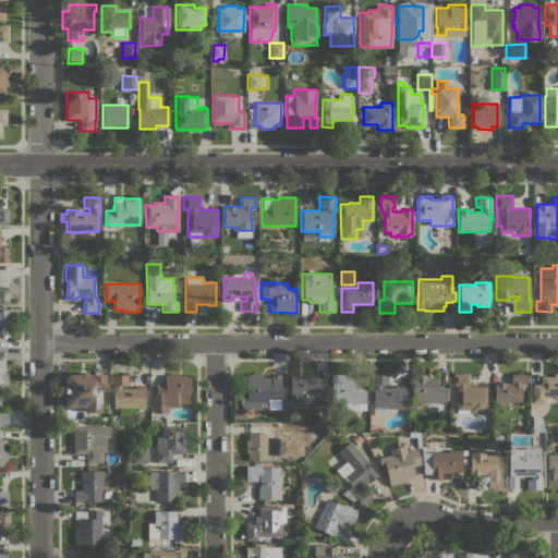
[(0,288),(8,288),(9,304),(0,304),(0,288)]
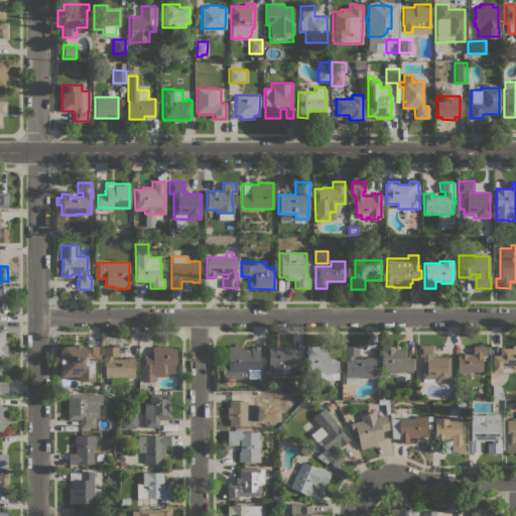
[(81,344),(81,346),(97,345),(98,360),(93,360),(94,380),(78,380),(77,376),(60,376),(59,353),(59,351),(61,348),(61,347),(63,346),(66,346),(73,345),(81,344)]
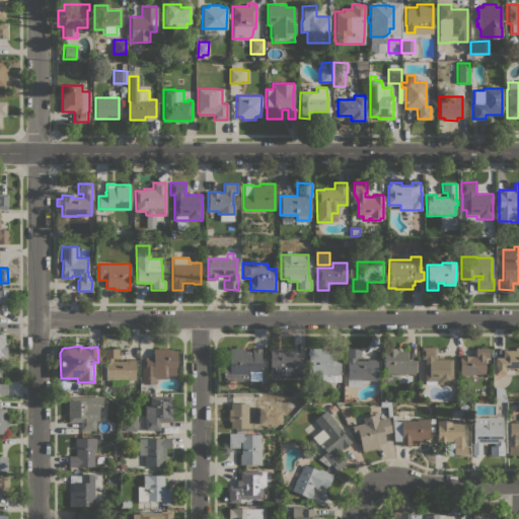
[(271,367),(270,367),(270,350),(271,350),(271,347),(282,347),(282,350),(295,350),(295,357),(303,356),(303,376),(271,377),(271,367)]
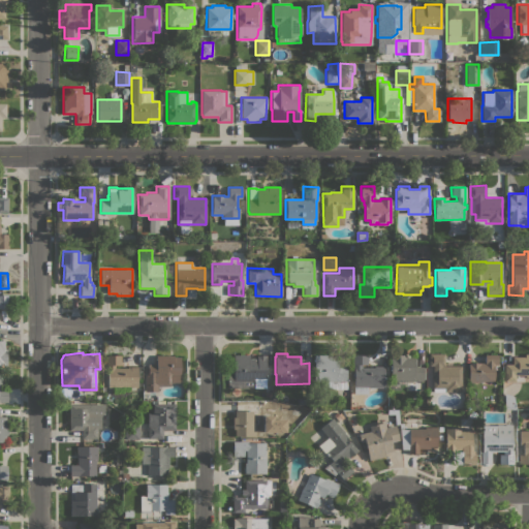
[(352,369),(352,353),(367,353),(367,367),(374,367),(374,366),(384,366),(384,387),(369,387),(369,389),(368,389),(368,393),(355,393),(352,393),(352,390),(352,386),(354,386),(354,369),(352,369)]
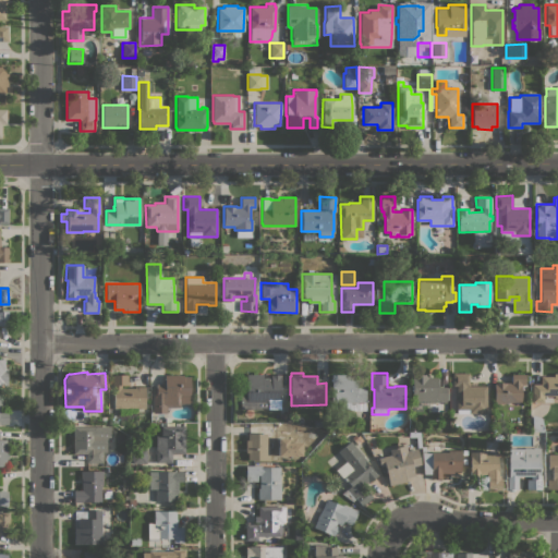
[(486,413),(457,413),(457,386),(452,386),(452,373),(469,373),(469,386),(486,386),(486,413)]
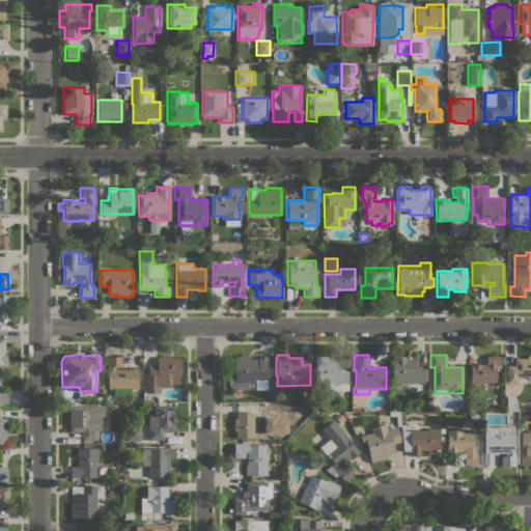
[(526,358),(527,355),(530,355),(530,379),(525,379),(525,375),(518,375),(516,383),(506,383),(506,365),(513,365),(513,358),(526,358)]
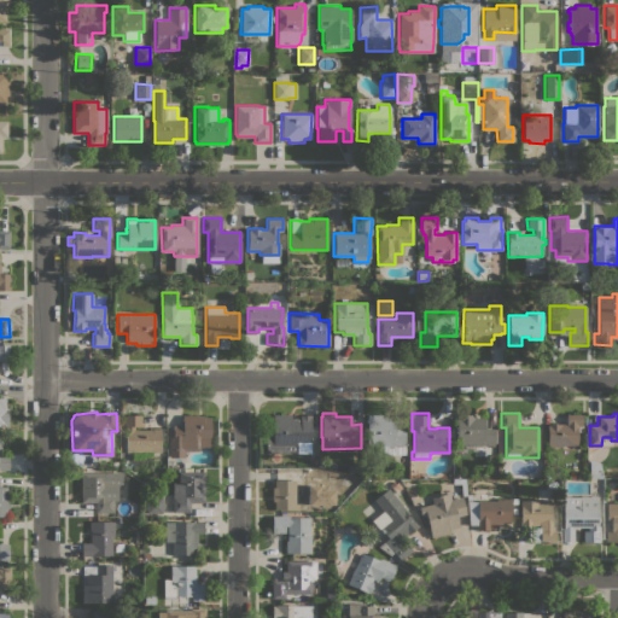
[(266,453),(266,438),(273,438),(273,414),(291,414),(291,418),(299,418),(299,414),(312,414),(312,419),(310,420),(310,453),(266,453)]
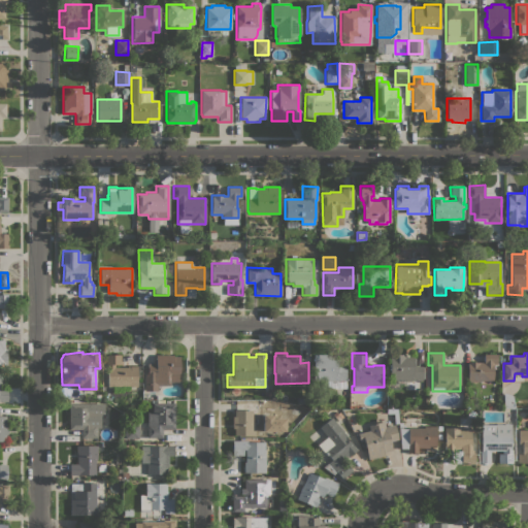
[(314,354),(337,354),(337,364),(345,364),(345,388),(335,388),(314,384),(314,354)]
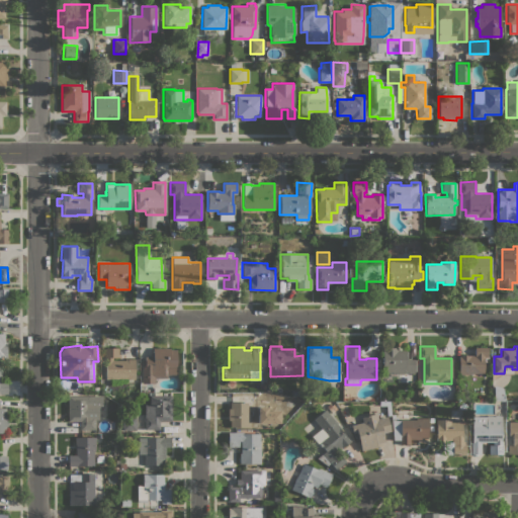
[(382,362),(381,362),(381,361),(382,361),(382,347),(398,347),(398,349),(406,349),(406,351),(408,351),(408,359),(414,359),(414,360),(416,360),(416,371),(414,371),(414,373),(382,373),(382,362)]
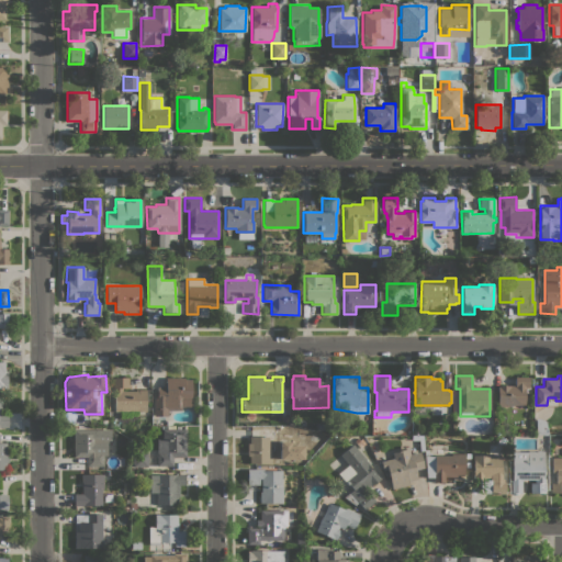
[(529,377),(529,389),(525,389),(525,405),(512,405),(512,406),(497,406),(497,385),(515,385),(515,377),(529,377)]
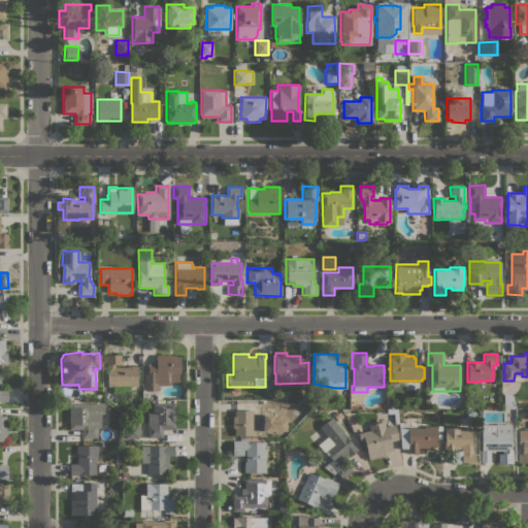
[(107,386),(107,367),(106,367),(106,355),(120,355),(120,364),(114,364),(114,367),(127,367),(127,366),(137,366),(137,386),(107,386)]
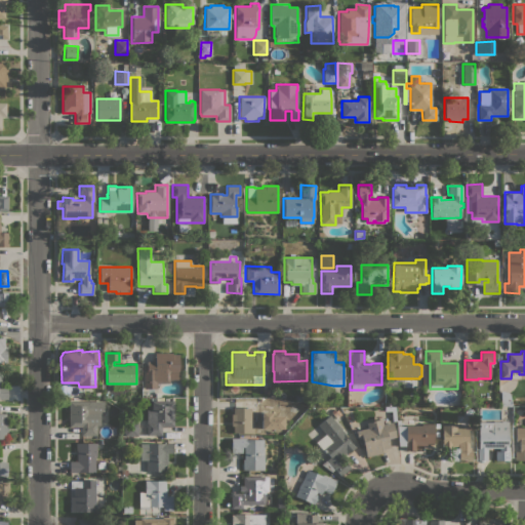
[(144,365),(147,365),(147,361),(155,361),(155,353),(172,353),(172,355),(178,354),(178,379),(168,379),(168,382),(156,382),(156,389),(144,389),(144,365)]
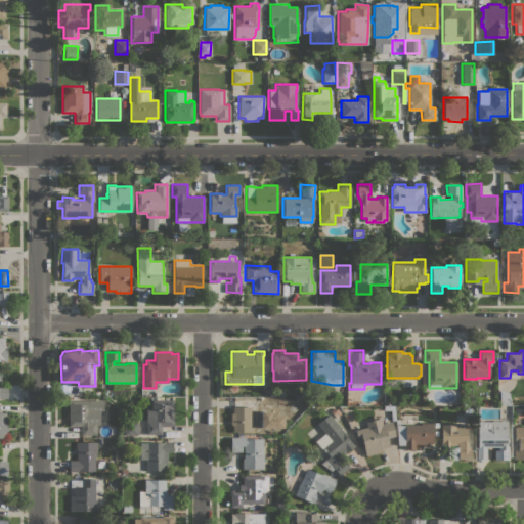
[(499,405),(499,389),(509,392),(511,404),(499,405)]
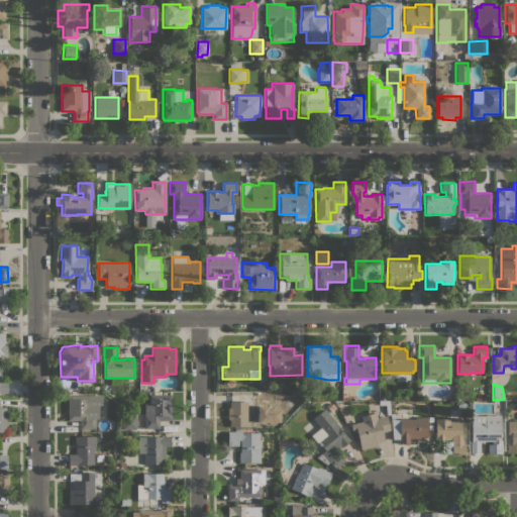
[(300,389),(299,397),(292,396),(293,388),(300,389)]
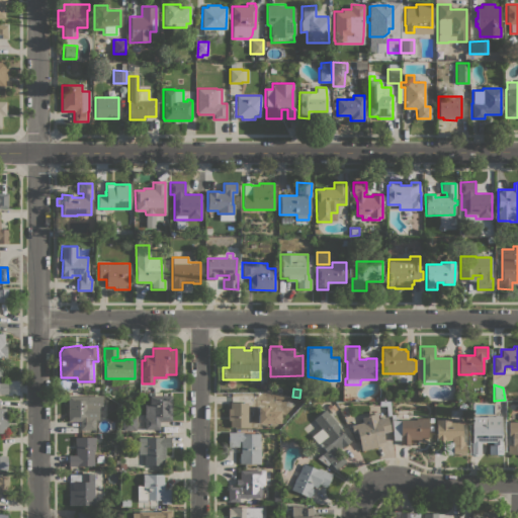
[(237,394),(252,394),(252,404),(249,404),(248,414),(250,414),(250,427),(244,427),(244,428),(242,428),(242,426),(238,426),(238,428),(236,428),(236,426),(230,426),(230,420),(228,420),(228,408),(230,408),(230,401),(237,402),(237,394)]
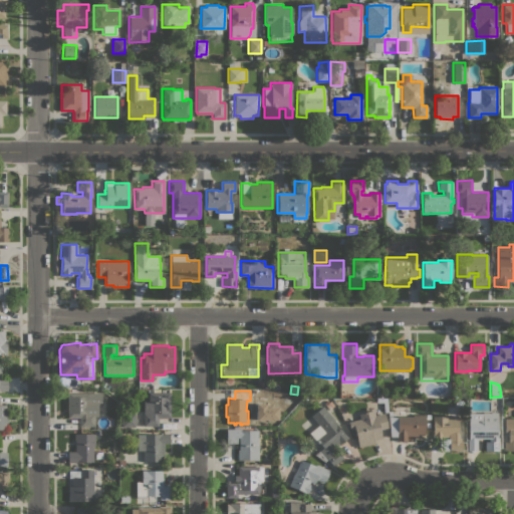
[(94,426),(79,426),(79,418),(67,418),(67,393),(101,392),(101,405),(97,405),(97,416),(94,416),(94,426)]
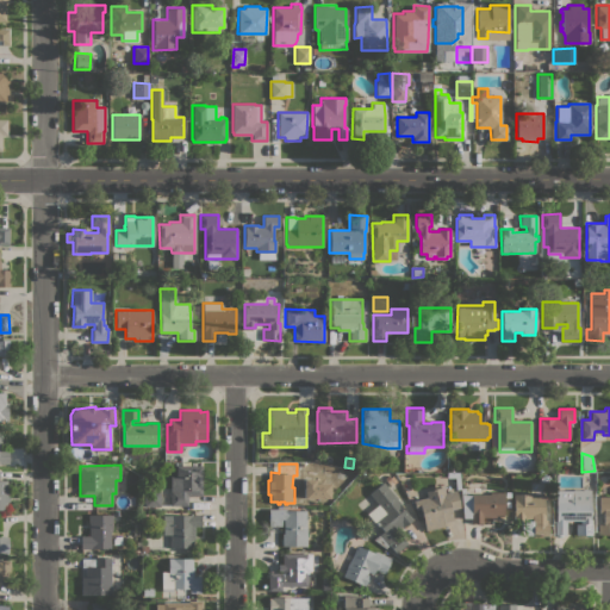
[(170,475),(175,475),(176,465),(203,465),(201,496),(187,496),(187,505),(169,505),(170,475)]
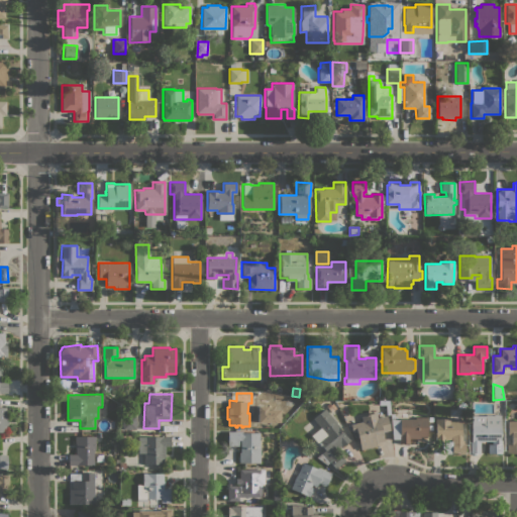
[(457,406),(460,401),(467,404),(463,409),(457,406)]
